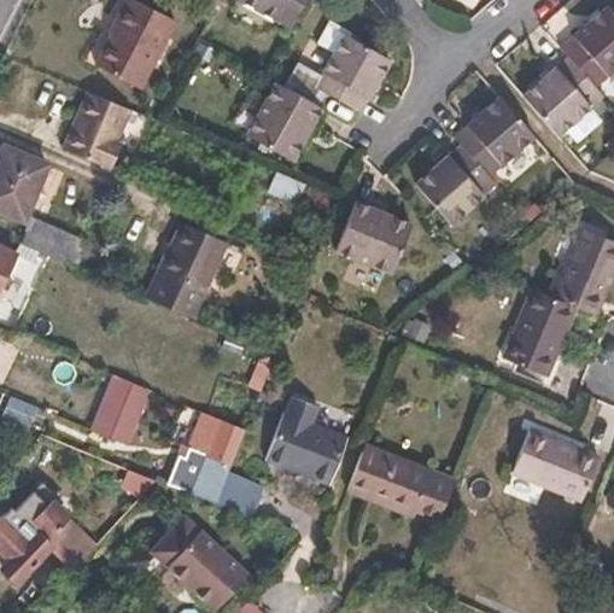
[(136,86),(174,19),(141,0),(122,0),(115,12),(120,16),(110,34),(106,31),(91,60),(136,86)]
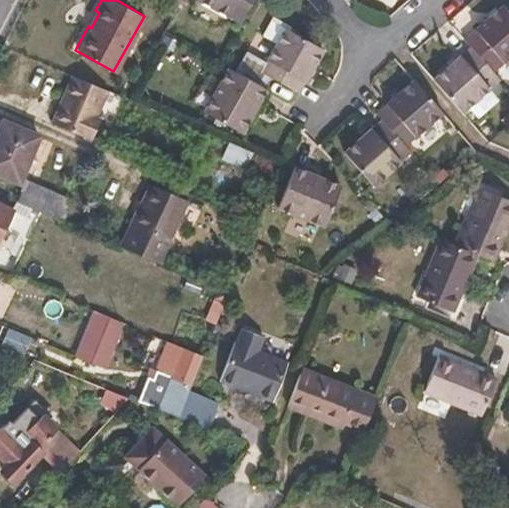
[(237,25),(252,0),(194,0),(237,25)]
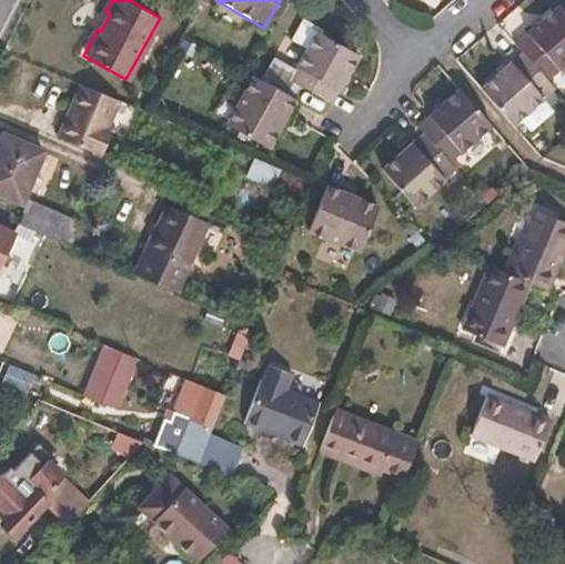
[(564,14),(560,9),(516,47),(525,57),(550,83),(564,69),(564,14)]
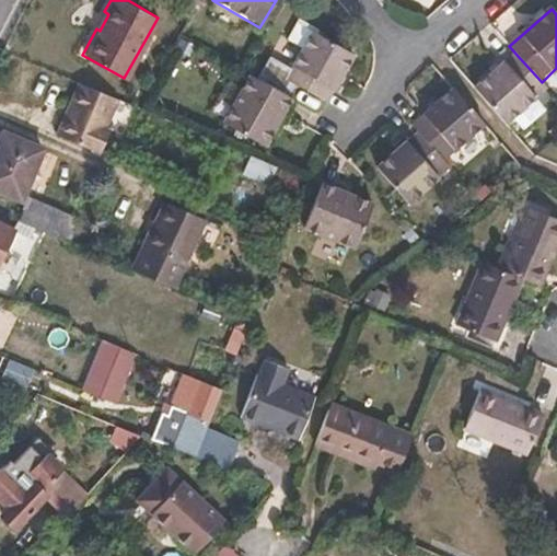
[(299,49),(306,33),(311,35),(314,31),(294,20),(282,41),(299,49)]
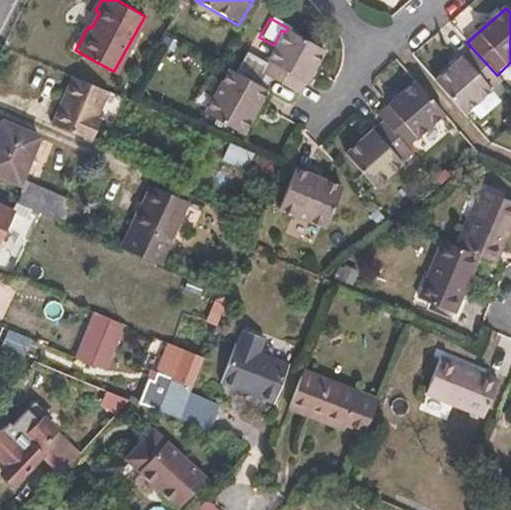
[(304,83),(320,51),(285,32),(281,30),(274,45),(263,67),(260,74),(263,76),(299,94),(304,83)]
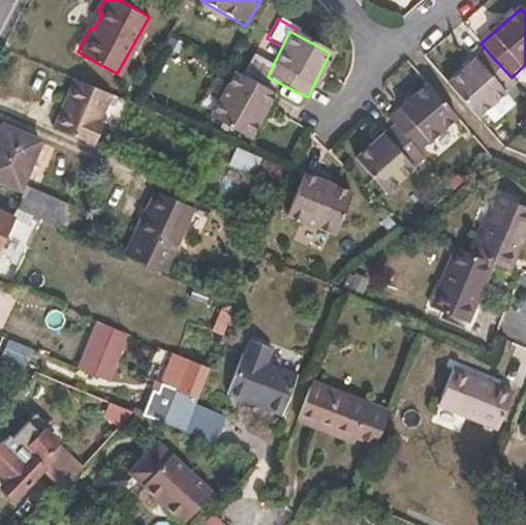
[(518,86),(512,78),(489,53),(450,87),(480,121),(518,86)]
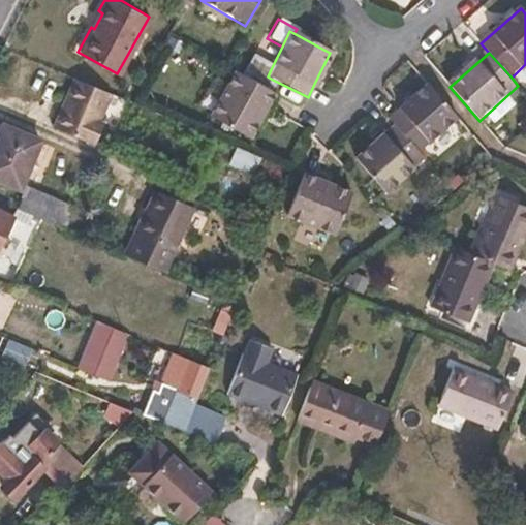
[(247,57),(239,74),(266,90),(271,79),(268,76),(271,69),(247,57)]
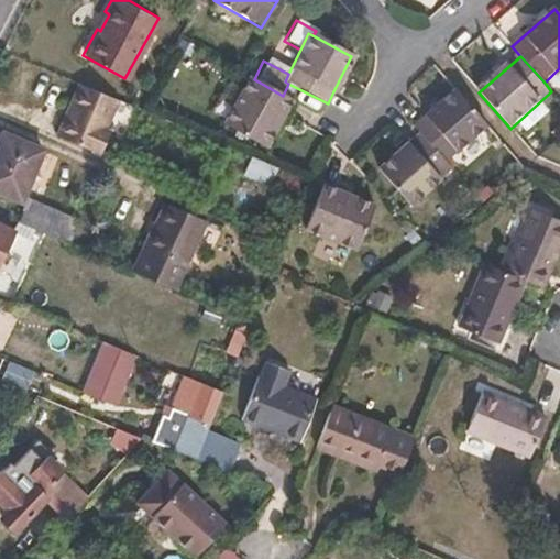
[(264,148),(288,99),(283,96),(254,79),(248,76),(235,99),(223,127),(264,148)]
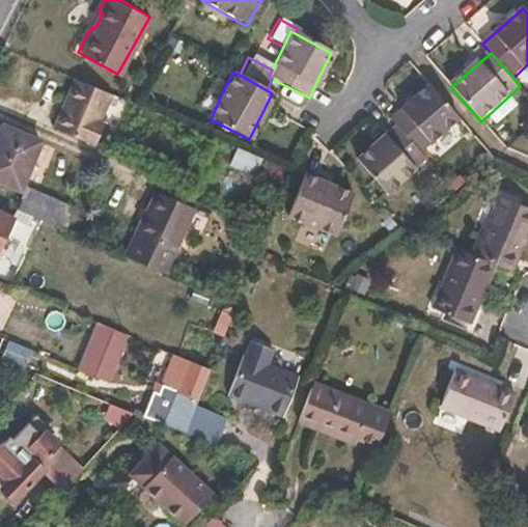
[(98,118),(109,92),(77,79),(58,125),(93,141),(102,120),(98,118)]
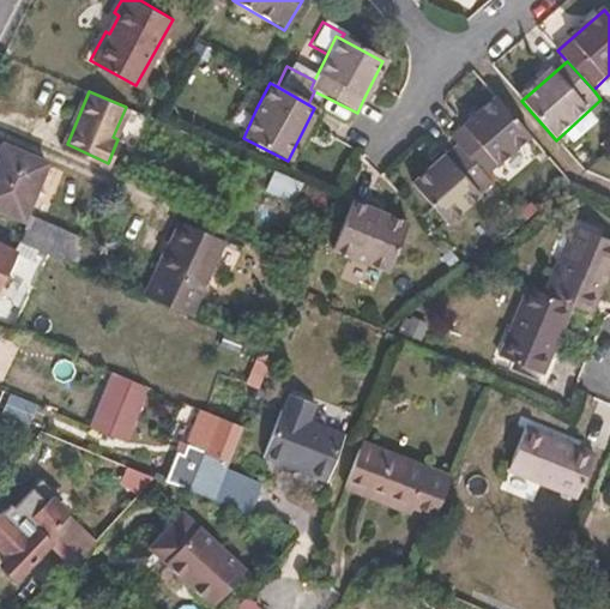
[(530,143),(496,103),(451,143),(458,150),(485,182),(530,143)]
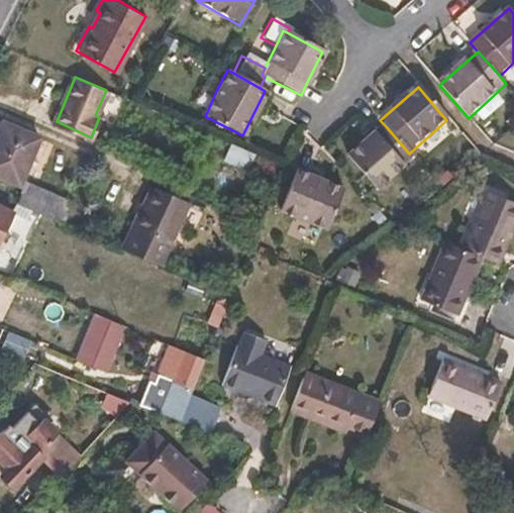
[(0,174),(22,184),(42,138),(7,122),(0,136),(0,174)]
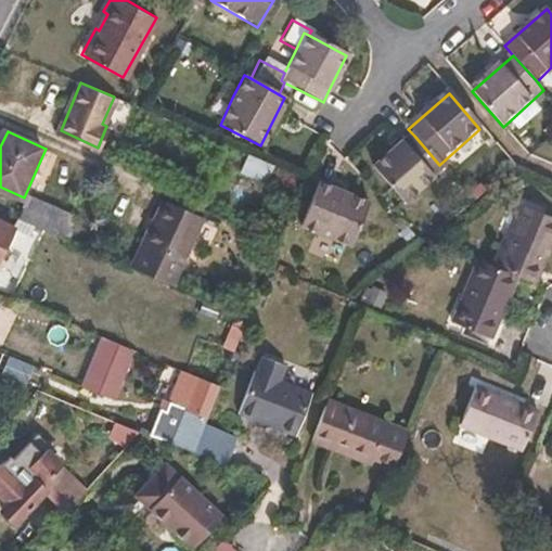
[(446,171),(439,165),(414,136),(375,171),(407,206),(435,181),(446,171)]
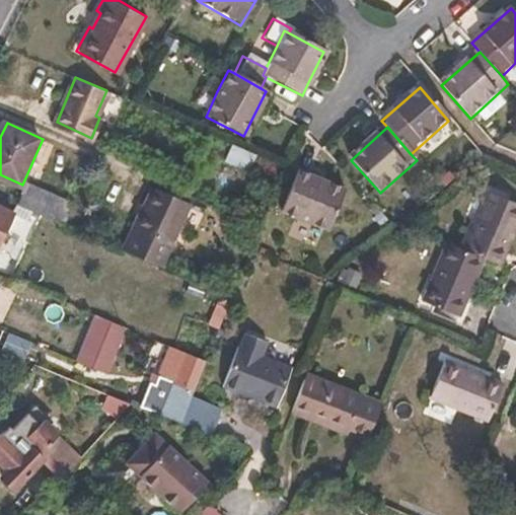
[(250,170),(258,154),(232,144),(225,159),(250,170)]
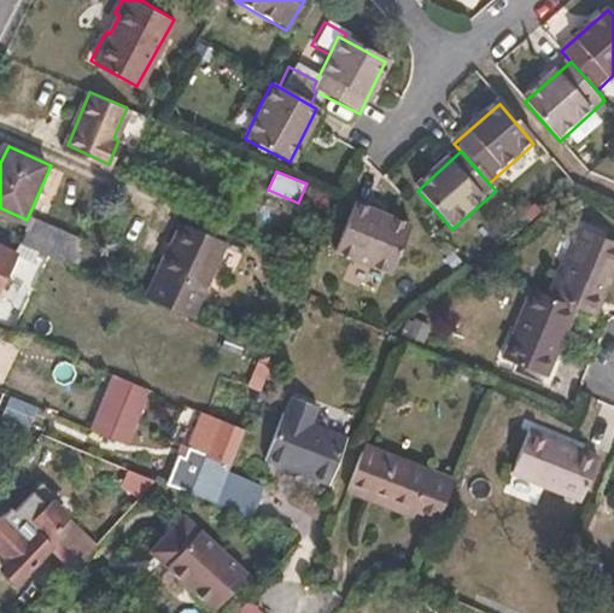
[(390,275),(409,227),(355,203),(335,252),(390,275)]
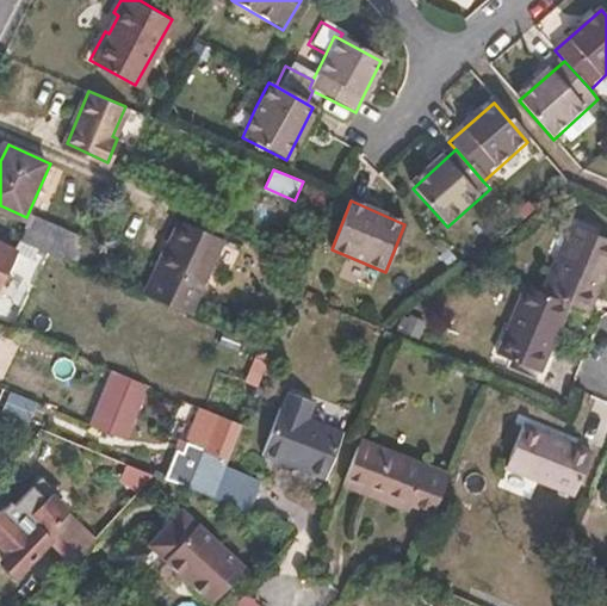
[(79,265),(90,240),(35,216),(25,241),(39,247),(79,265)]
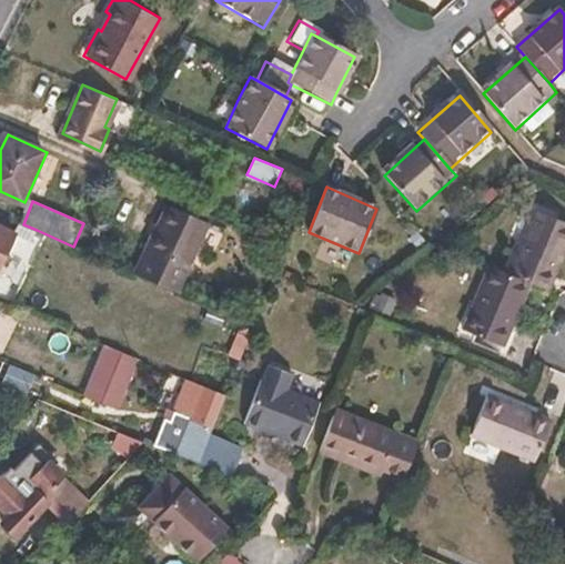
[(179,292),(209,223),(165,204),(137,274),(179,292)]
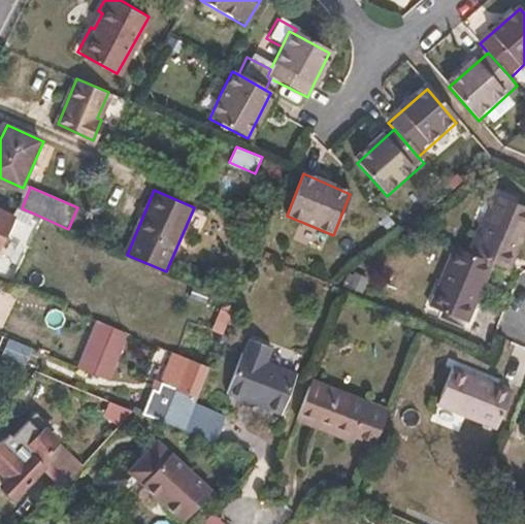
[(514,270),(524,241),(524,204),(500,194),(476,255),(495,263),(514,270)]
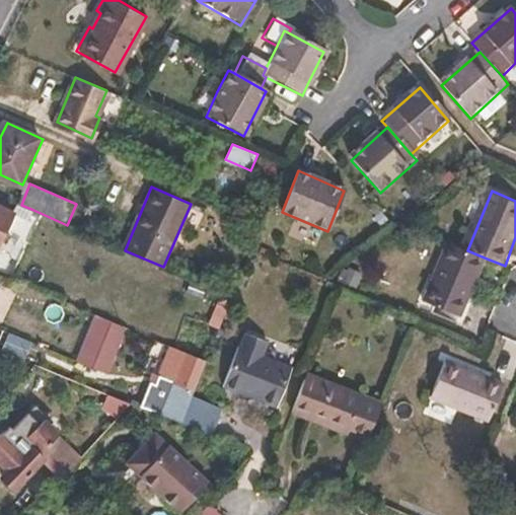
[(0,238),(13,213),(14,211),(0,204),(0,238)]
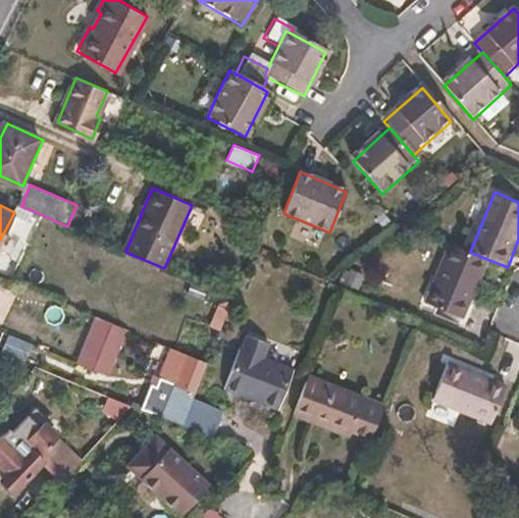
[(30,221),(34,211),(21,206),(17,205),(14,212),(13,214),(30,221)]
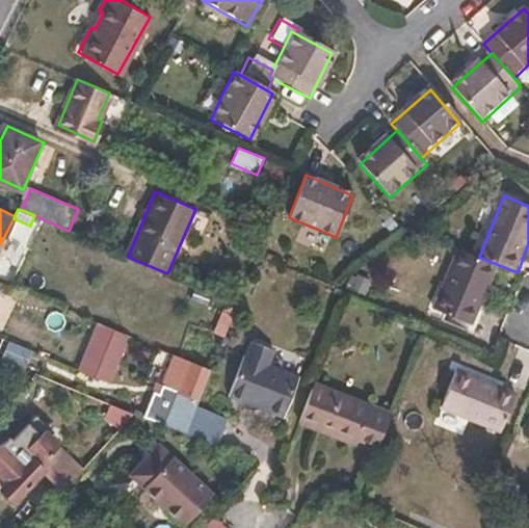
[(474,324),(499,265),(479,257),(463,249),(439,311),(474,324)]
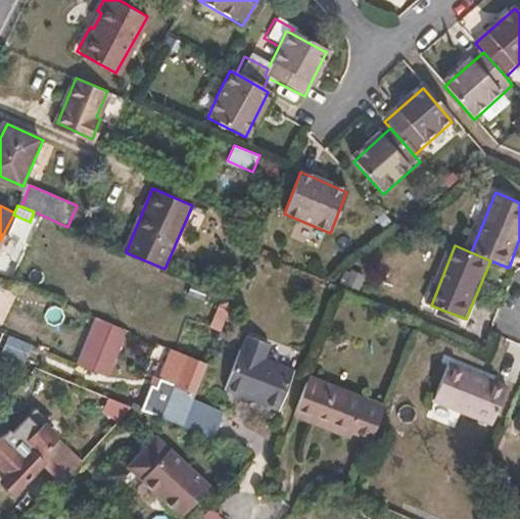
[(231,312),(236,300),(224,295),(219,307),(231,312)]
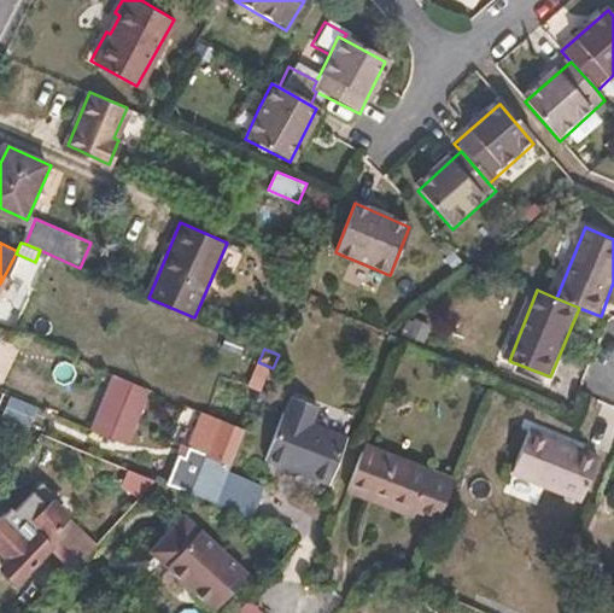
[(128,443),(150,389),(113,373),(91,428),(128,443)]
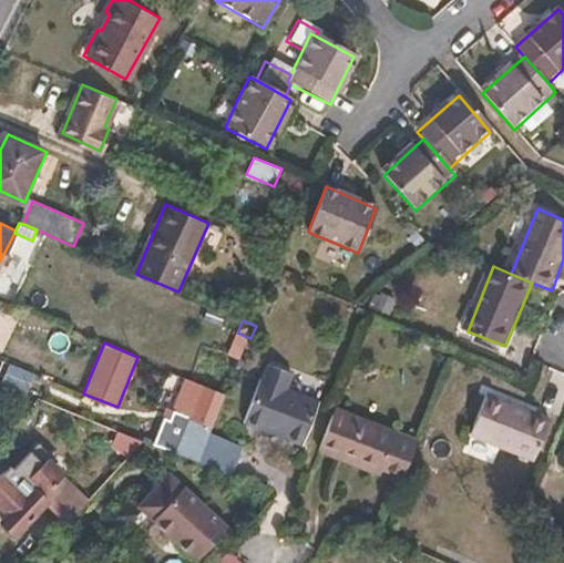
[(301,443),(319,400),(286,387),(291,372),(270,365),(247,422),(301,443)]
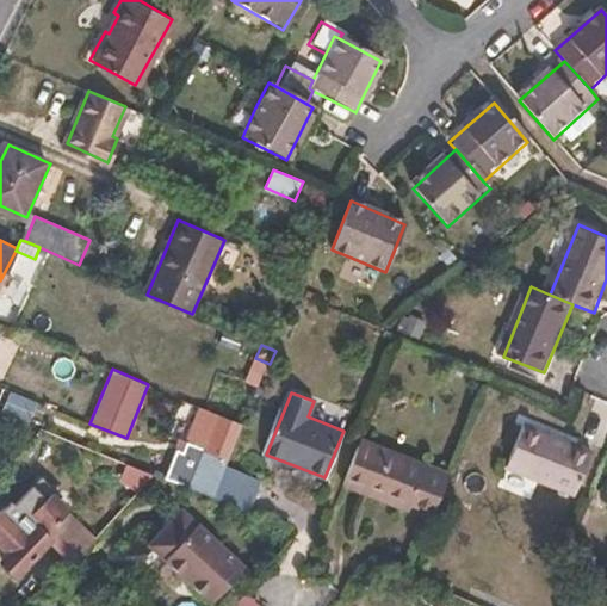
[(230,459),(245,425),(200,407),(181,451),(177,449),(165,476),(216,498),(230,459)]
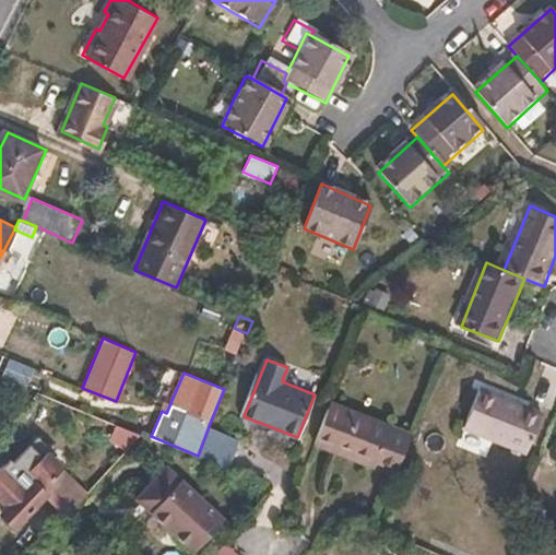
[(529,452),(545,413),(483,387),(468,426),(529,452)]
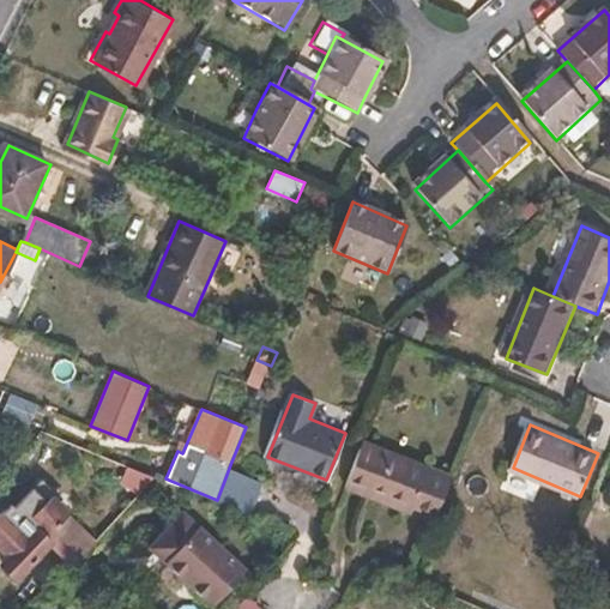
[(436,520),(456,475),(363,439),(345,486),(436,520)]
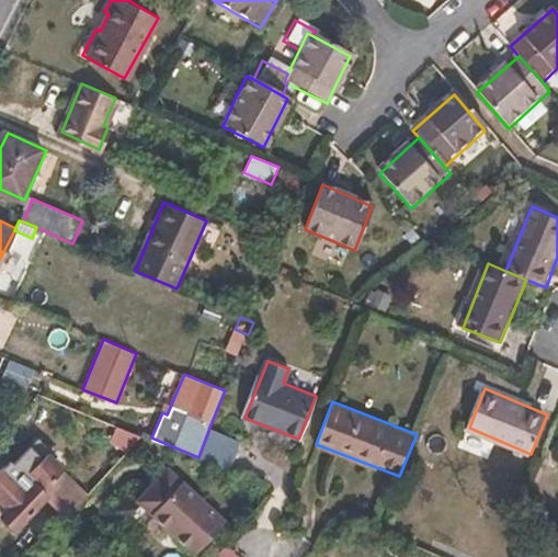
[(229,469),(243,436),(212,422),(198,457),(229,469)]
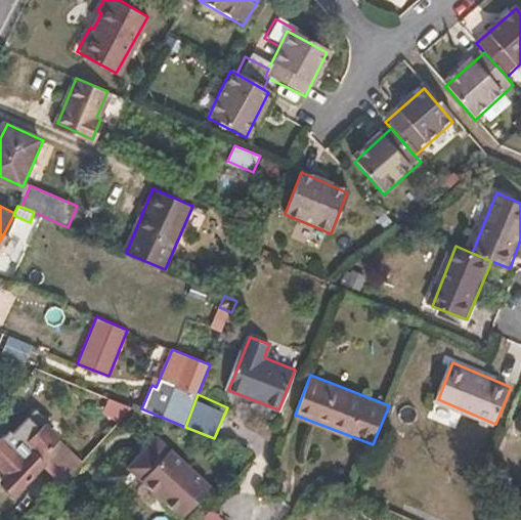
[(67,480),(93,450),(67,426),(54,437),(42,427),(31,438),(24,432),(18,436),(10,428),(0,439),(0,466),(8,473),(3,479),(15,491),(46,462),(67,480)]
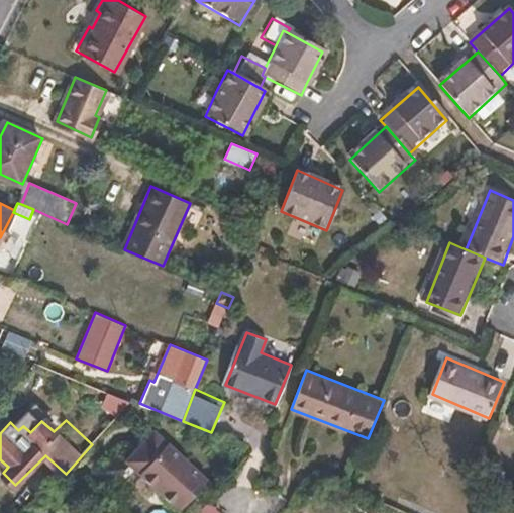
[(209,480),(191,463),(157,429),(139,447),(150,458),(141,469),(182,507),(209,480)]
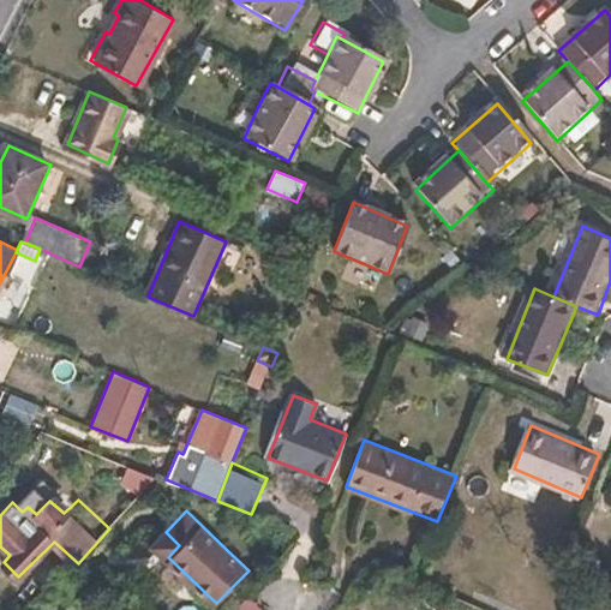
[(168,557),(179,545),(166,532),(155,545),(168,557)]
